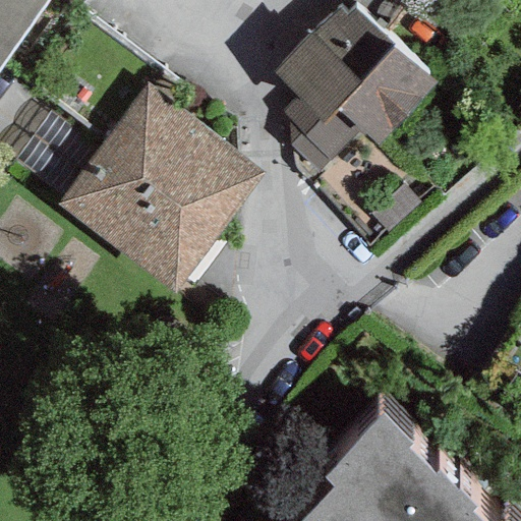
[(0,0),(0,71),(49,0),(0,0)]
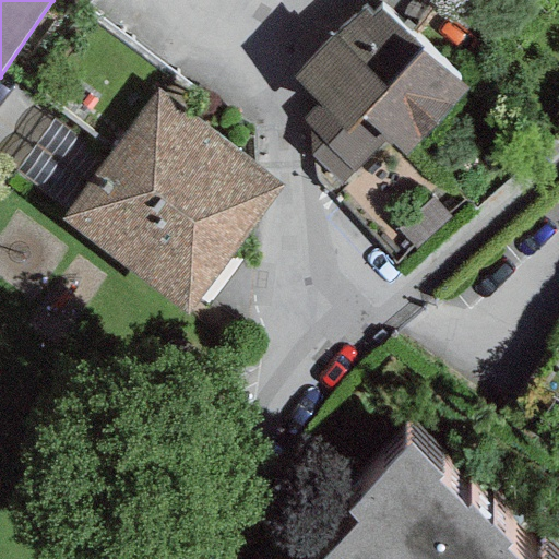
[(360,8),(332,35),(435,127),(468,90),(380,9),(371,18),(360,8)]
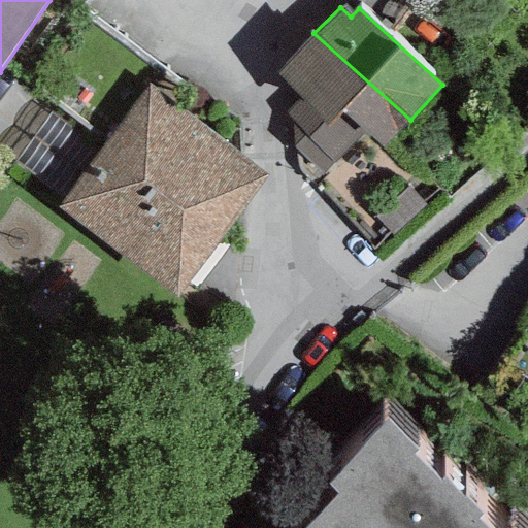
[(410,120),(314,33),(276,74),(302,99),(285,112),(293,123),(298,170),(311,184),(362,133),(381,150),(410,120)]
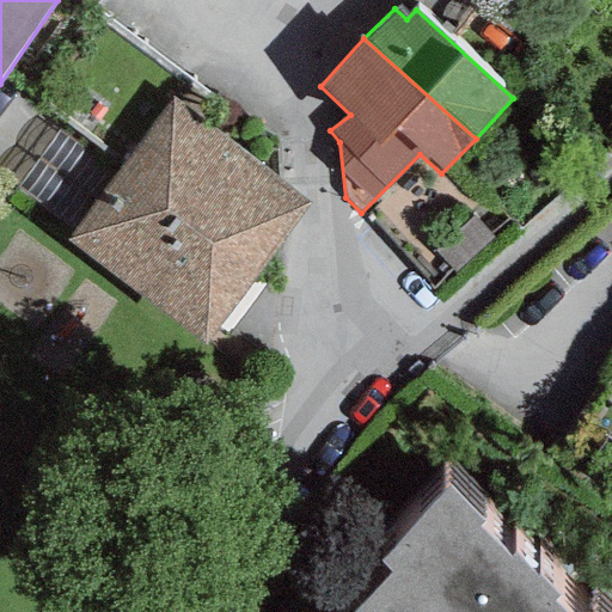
[(310,200),(171,99),(67,243),(204,343),(310,200)]
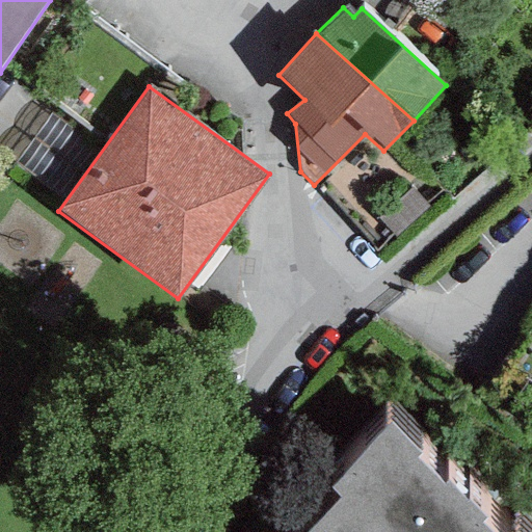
[(388,425),(328,486),(339,500),(308,531),(486,531),(479,525),(485,519),(448,482),(443,487),(413,458),(418,454),(388,425)]
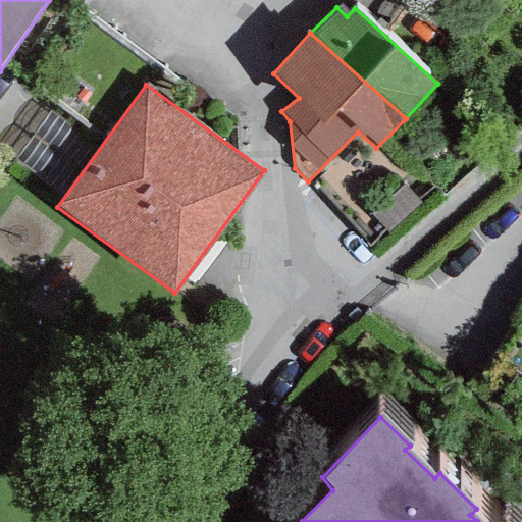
All buildings are outlined.
